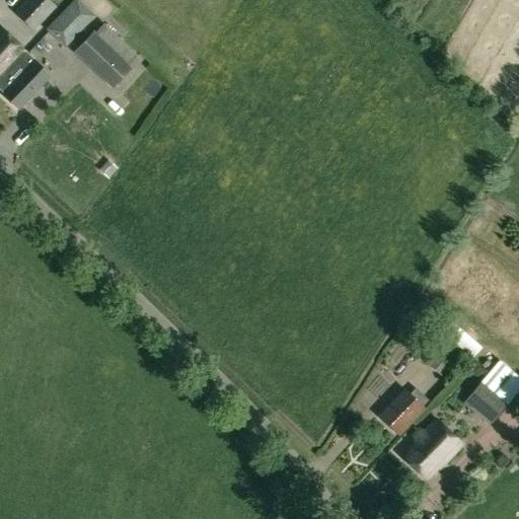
[(23,0),(13,11),(33,30),(56,6),(49,0),(23,0)]
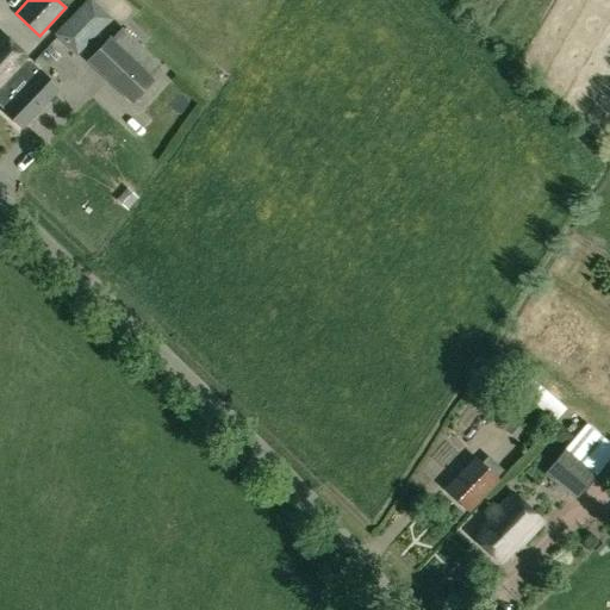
[(87,0),(56,33),(78,53),(110,18),(89,0),(87,0)]
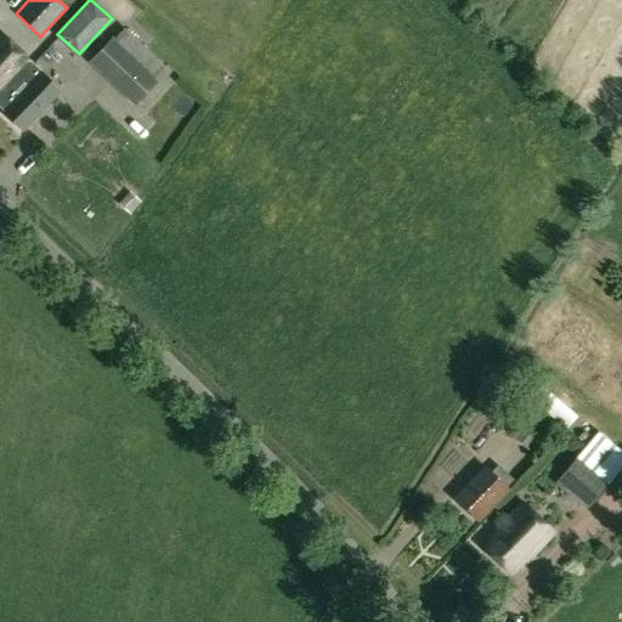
[(118,0),(123,11),(143,4),(141,0),(118,0)]
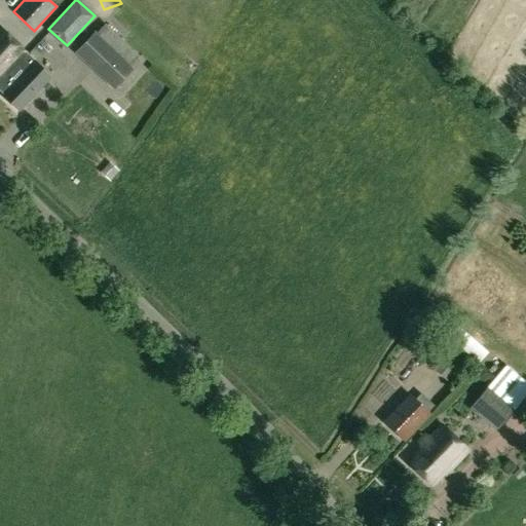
[(17,110),(50,77),(26,53),(26,52),(0,29),(0,90),(3,94),(2,96),(17,110)]
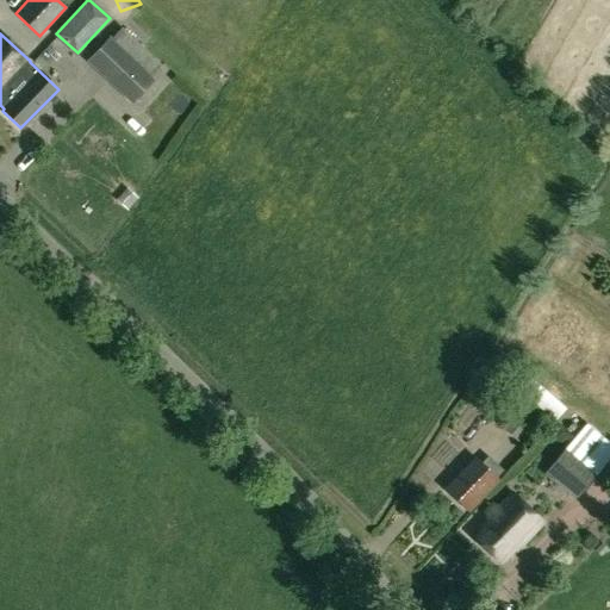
[(106,38),(86,60),(131,104),(151,81),(106,38)]
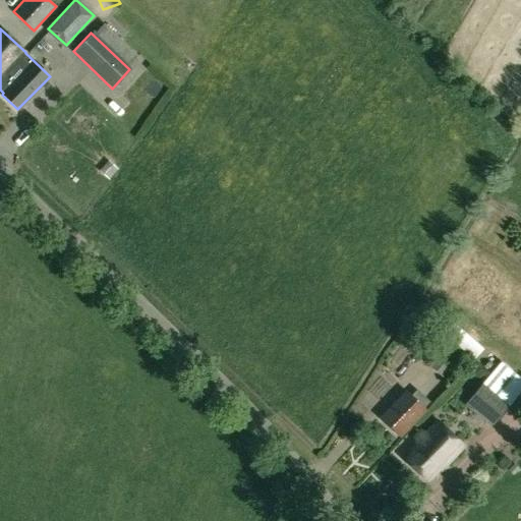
[(415,350),(428,361),(426,364),(443,379),(459,359),(442,345),(427,334),(415,350)]
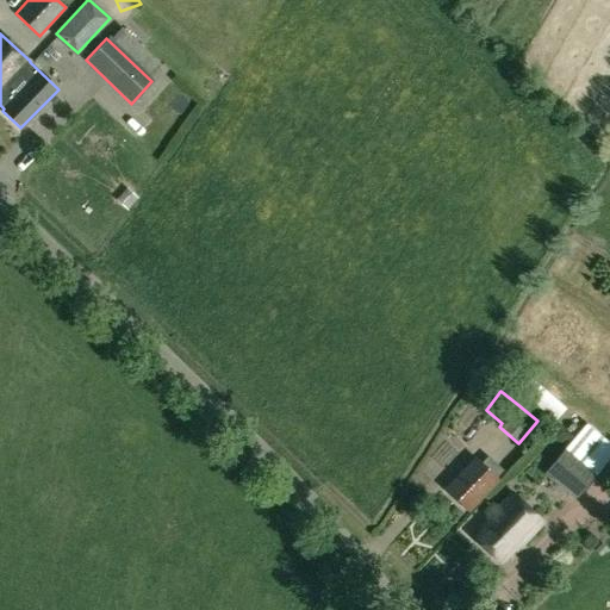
[(542,474),(576,500),(609,458),(609,442),(585,422),(566,447),(542,474)]
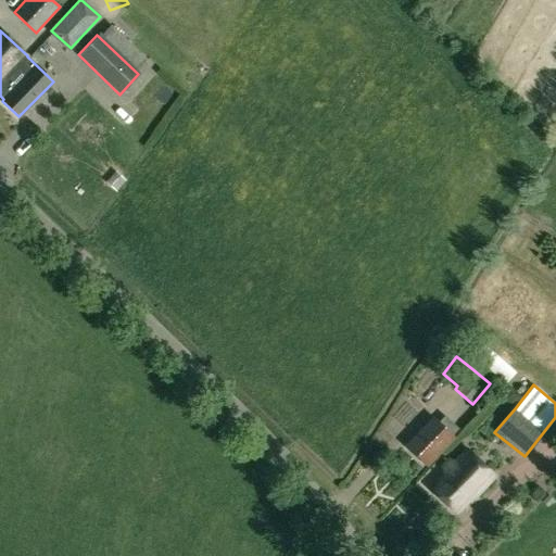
[(432,417),(405,445),(427,466),(454,438),(452,436),(458,429),(444,416),(438,422),(432,417)]
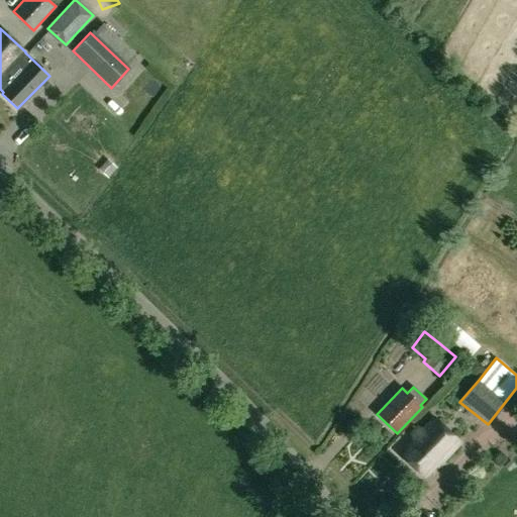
[(426,477),(458,442),(434,418),(401,452),(426,477)]
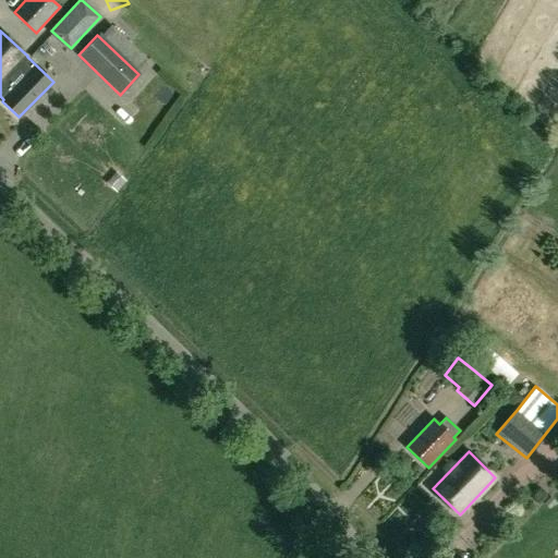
All buildings are outlined.
